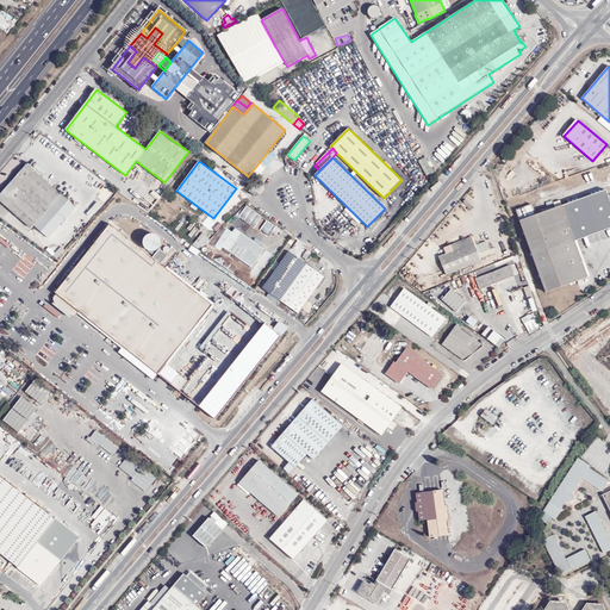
[(0,195),(0,200),(31,229),(33,225),(61,194),(27,165),(0,195)]
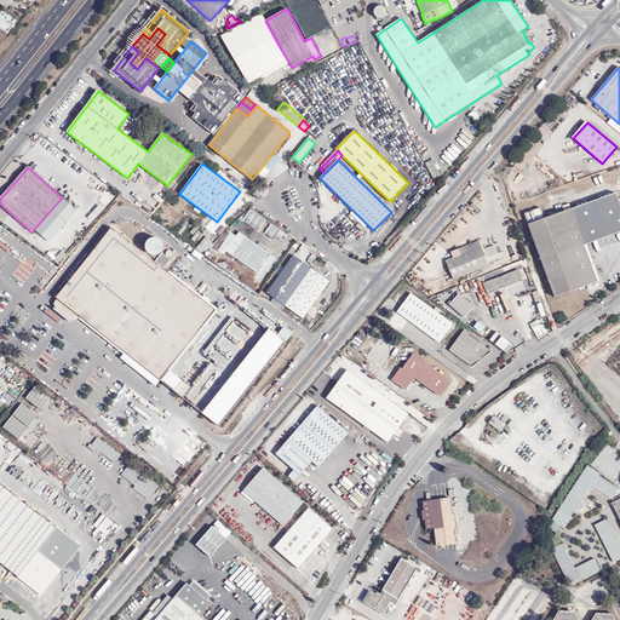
[(523,213),(555,297),(597,281),(585,246),(619,233),(619,207),(615,194),(544,219),(539,207),(523,213)]
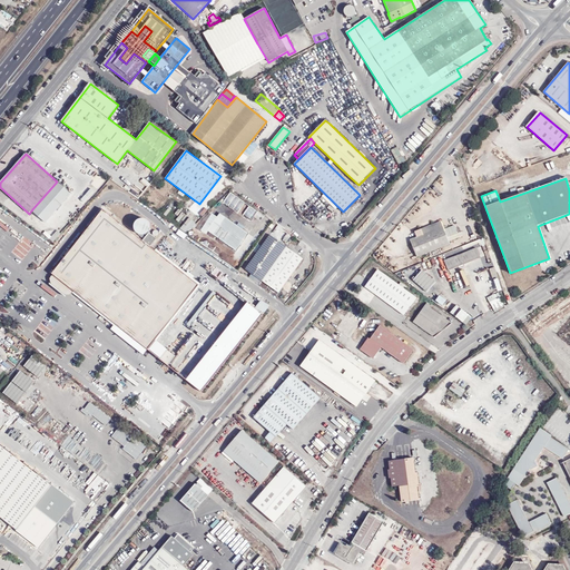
[(71,193),(58,182),(57,182),(31,210),(46,223),(71,193)]
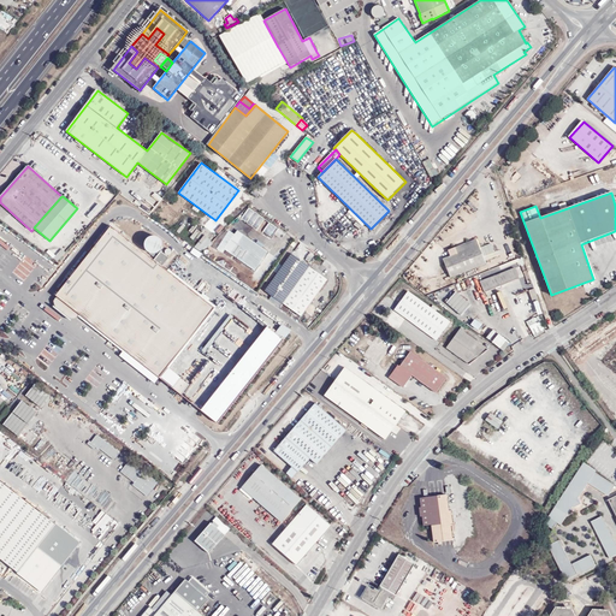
[(213,307),(110,226),(55,295),(53,302),(53,308),(72,323),(76,319),(78,317),(123,351),(118,357),(149,380),(153,384),(159,377),(166,367),(213,307)]
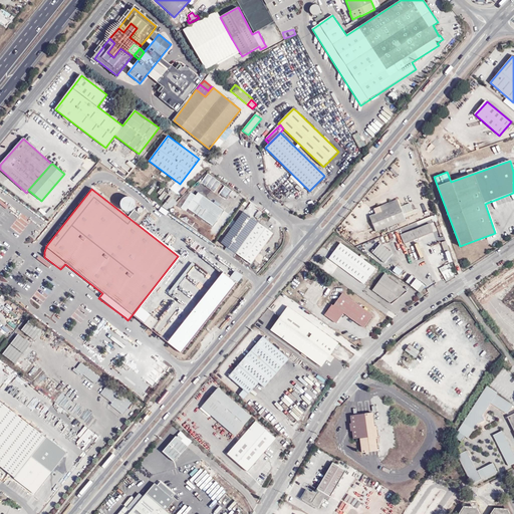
[(199,192),(188,209),(193,212),(204,196),(199,192)]
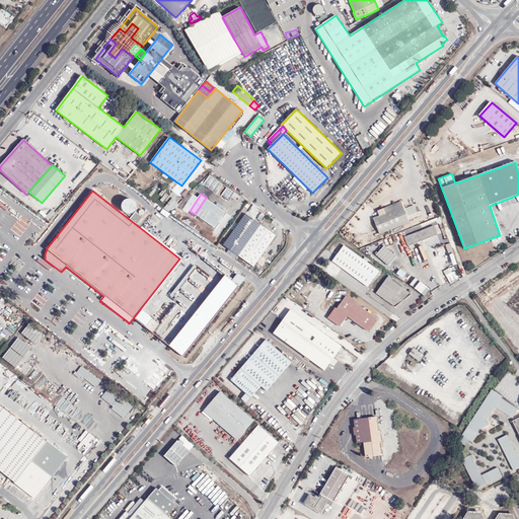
[(138,203),(132,195),(122,202),(129,213),(137,208),(135,205),(138,203)]
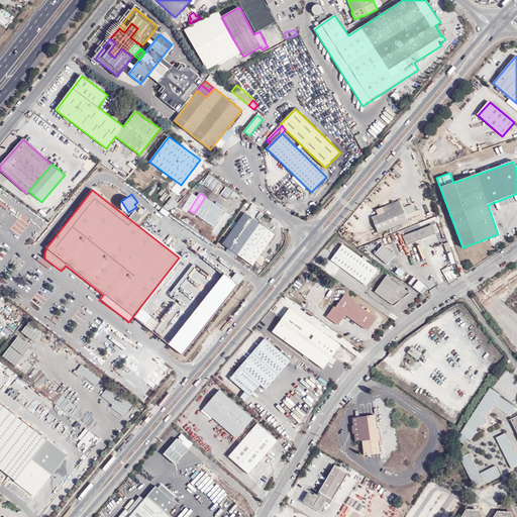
[(168,216),(178,201),(171,197),(161,211),(168,216)]
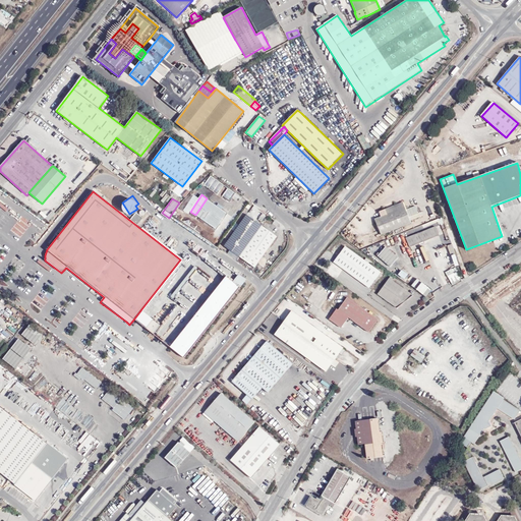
[(217,206),(207,198),(195,215),(216,230),(228,214),(222,210),(217,206)]
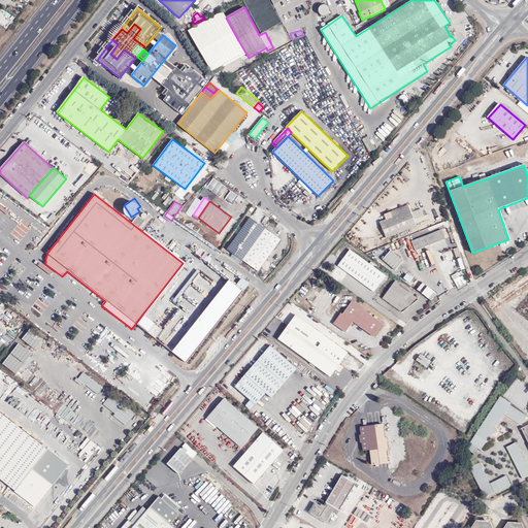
[(380,223),(386,238),(417,226),(408,205),(384,215),(386,220),(380,223)]
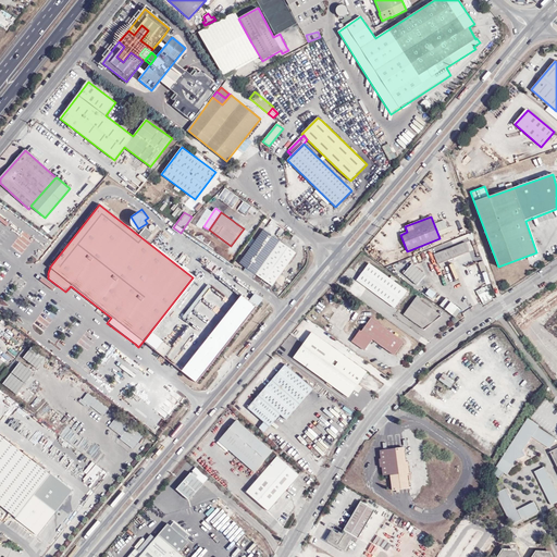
[(41,224),(34,219),(32,221),(40,227),(41,224)]
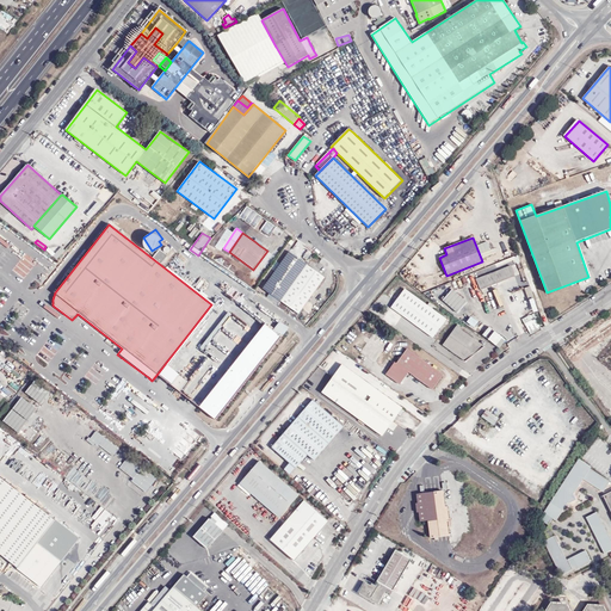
[(61,248),(54,255),(57,259),(65,251),(61,248)]
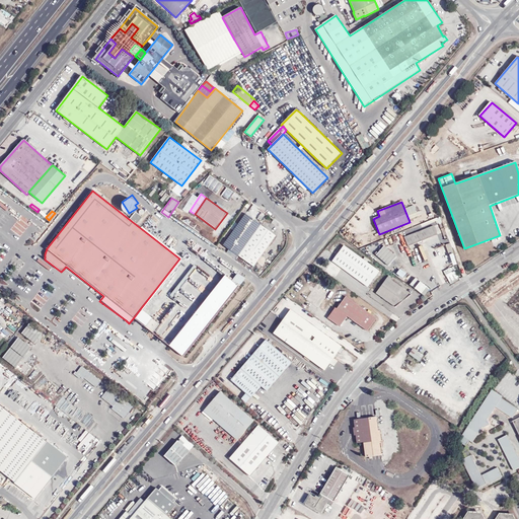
[(131,218),(138,222),(142,216),(135,211),(131,218)]
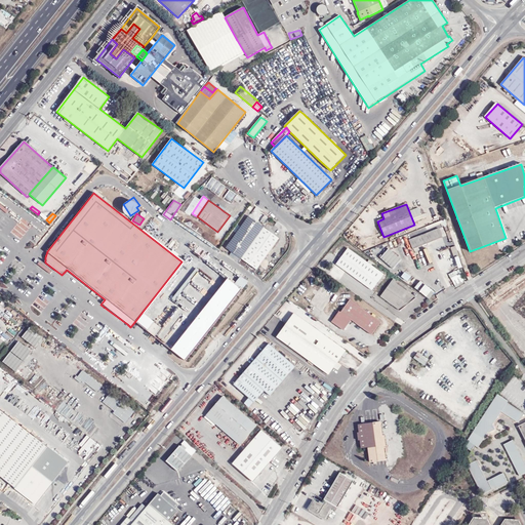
[(264,228),(248,216),(227,248),(241,258),(264,228)]
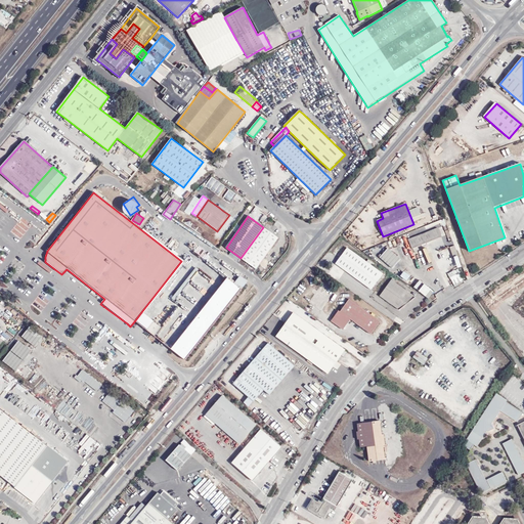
[(241,258),(256,269),(278,237),(263,227),(241,258)]
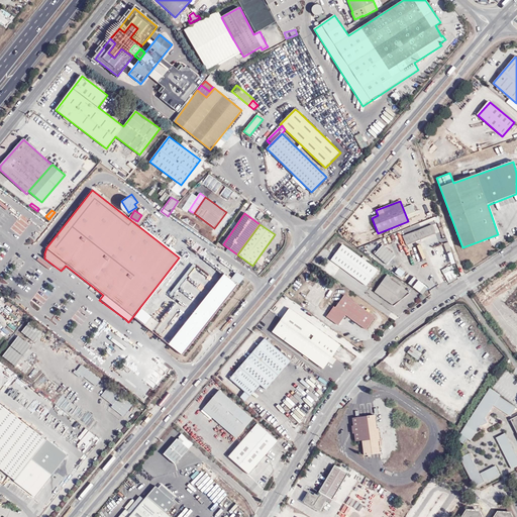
[(410,253),(407,245),(435,233),(432,224),(394,240),(401,257),(410,253)]
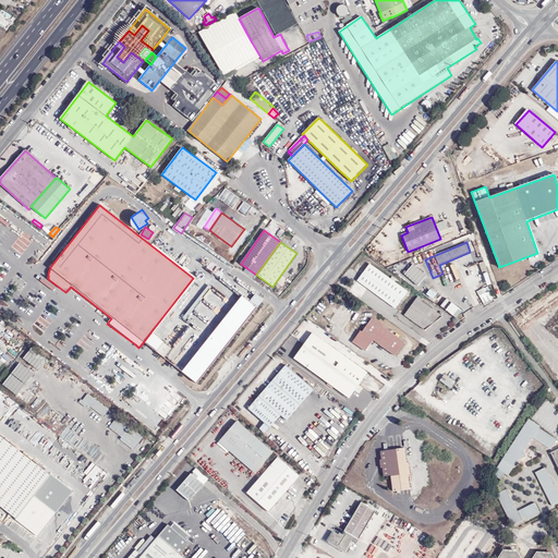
[(396,308),(408,292),(396,283),(390,279),(370,264),(366,268),(362,274),(358,280),(396,308)]
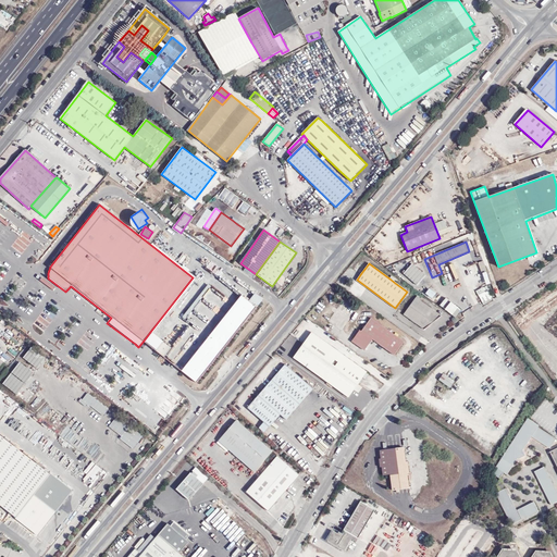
[(416,286),(424,276),(412,265),(404,274),(416,286)]
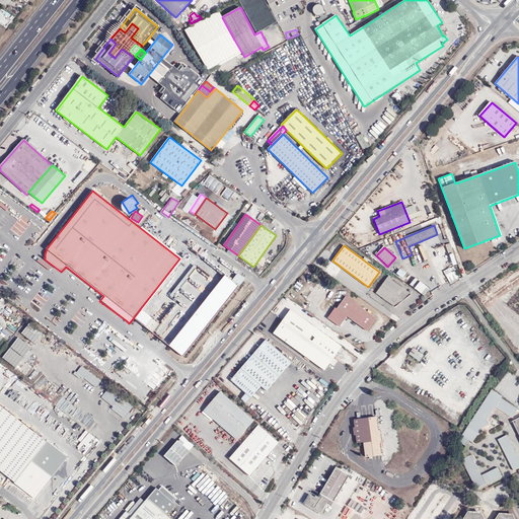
[(194,264),(169,296),(187,308),(192,301),(178,291),(197,266),(194,264)]
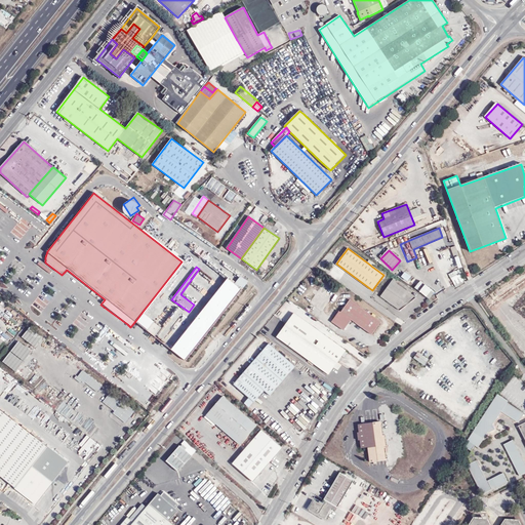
[(455,272),(448,276),(455,287),(462,283),(455,272)]
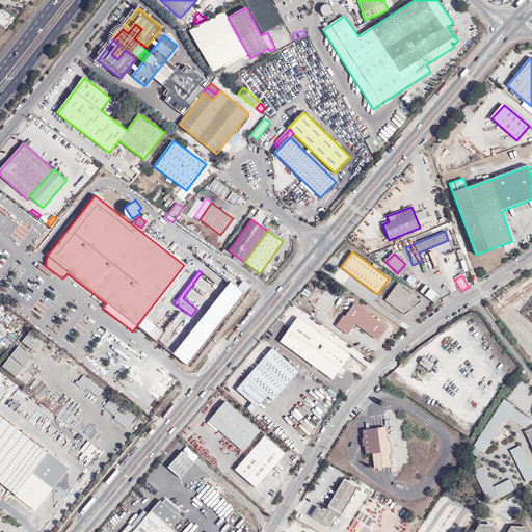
[(232,283),(174,354),(188,366),(245,294),(232,283)]
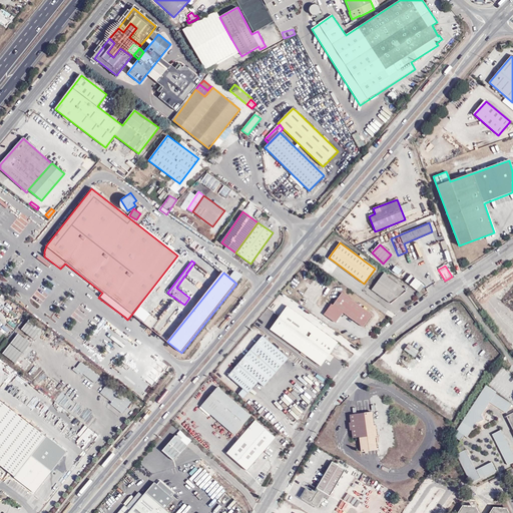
[(391,304),(406,291),(383,275),(372,290),(391,304)]
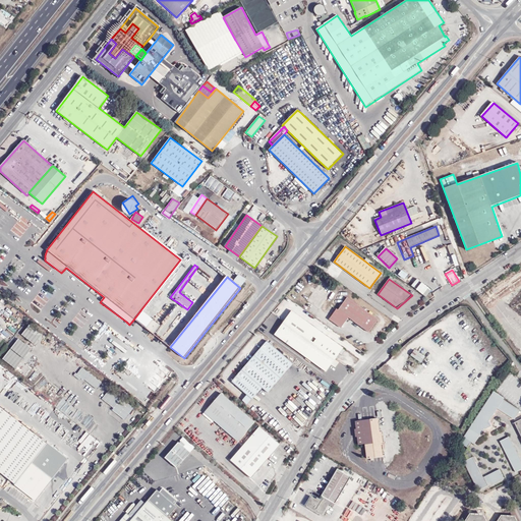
[(421,281),(414,288),(424,297),(431,289),(421,281)]
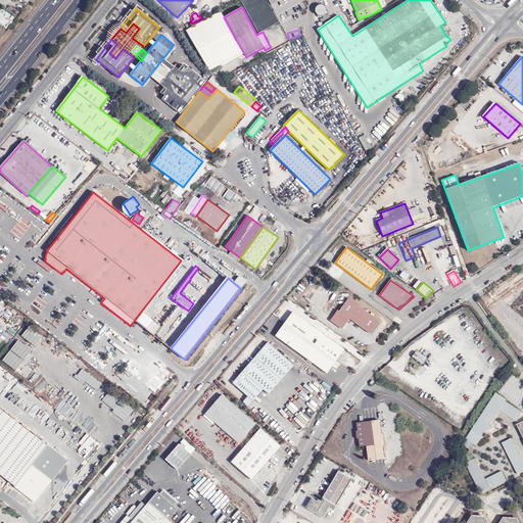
[(339,311),(338,310),(336,312),(347,320),(348,321),(349,319),(370,333),(379,321),(348,298),(339,311)]
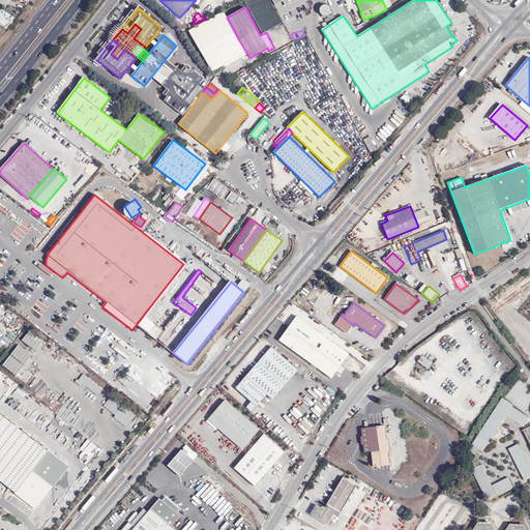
[(148,333),(155,324),(143,316),(137,324),(145,331),(148,333)]
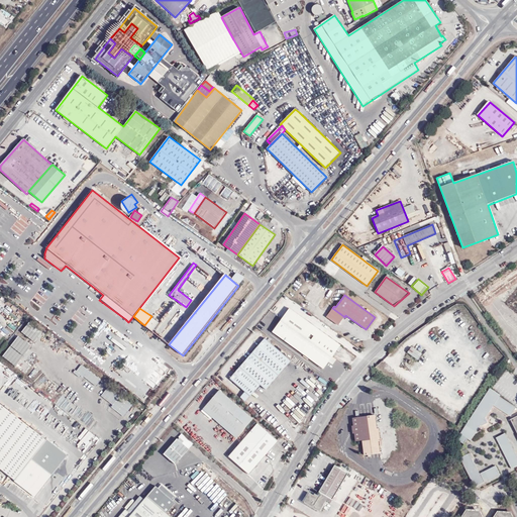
[(326,316),(338,325),(344,317),(343,316),(332,308),(326,316)]
